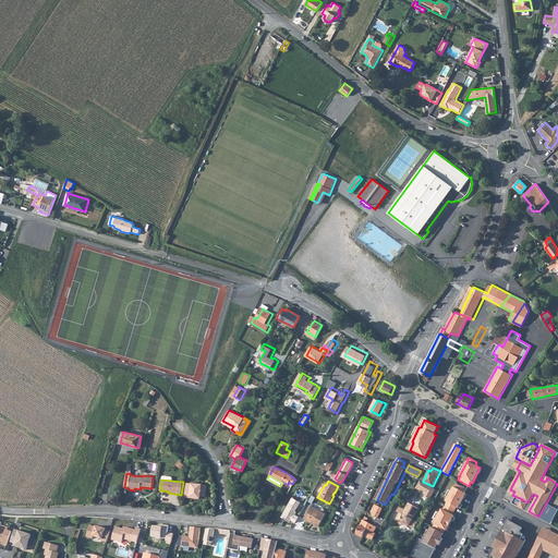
[(436,489),(421,482),(416,489),(421,492),(421,490),(426,493),(424,496),(431,499),(436,489)]
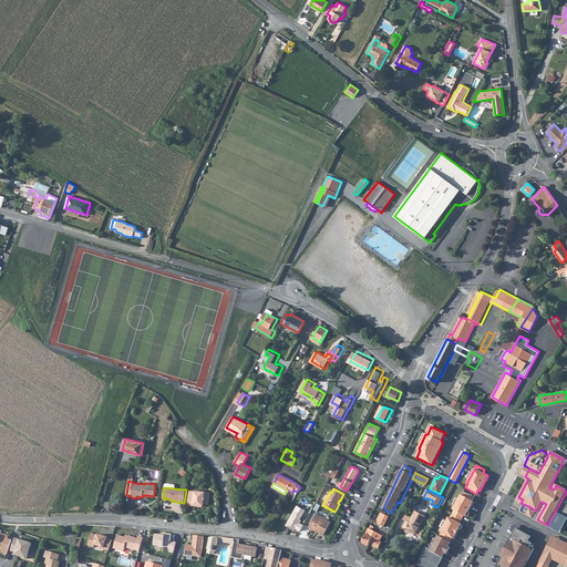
[(195,493),(189,492),(188,505),(194,505),(194,504),(203,505),(204,505),(204,504),(208,504),(209,495),(209,493),(205,492),(195,491),(195,493)]
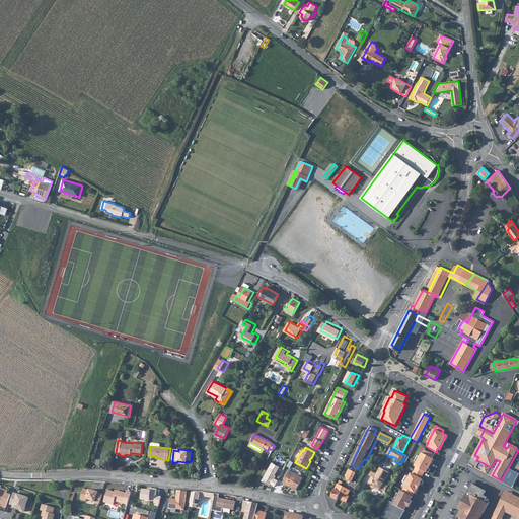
[(403,488),(401,491),(412,496),(414,493),(416,494),(418,490),(417,490),(422,479),(420,478),(424,471),(426,472),(431,463),(432,463),(434,459),(432,458),(434,455),(424,450),(422,453),(414,466),(415,467),(412,474),(411,473),(402,487),(403,488)]
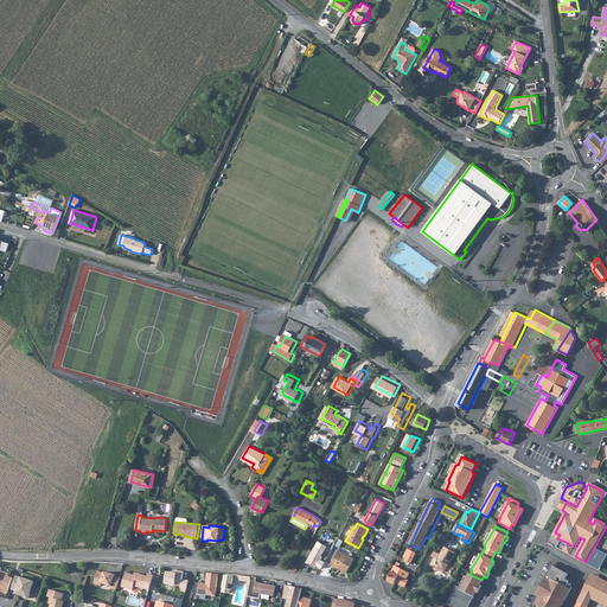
[(574,547),(568,543),(564,551),(575,556),(585,540),(580,537),(574,547)]
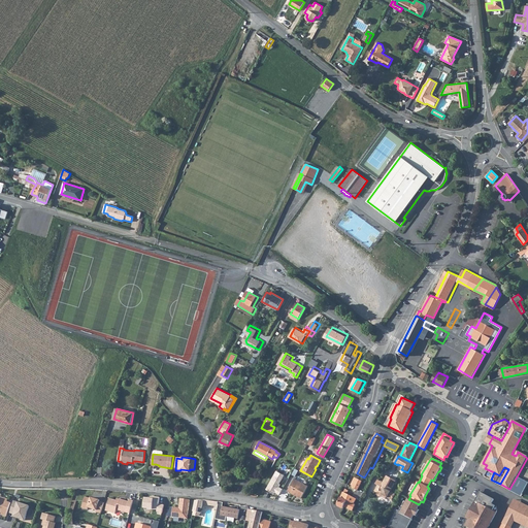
[(271,490),(279,494),(283,489),(279,487),(281,485),(279,484),(285,475),(276,470),(266,489),(270,491),(271,490)]
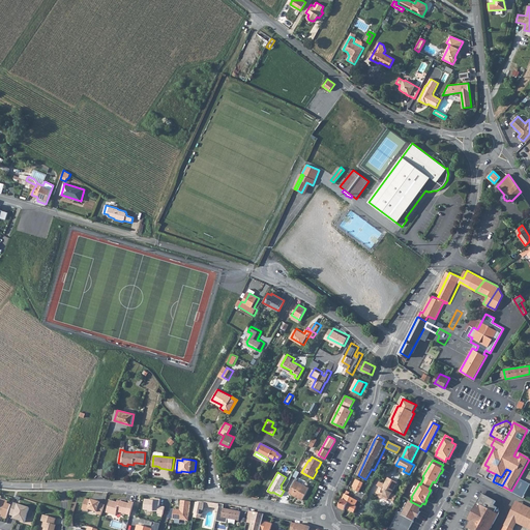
[(385,486),(383,490),(382,492),(379,490),(377,494),(380,495),(379,497),(383,499),(384,497),(394,502),(398,496),(392,494),(398,482),(388,478),(385,486)]
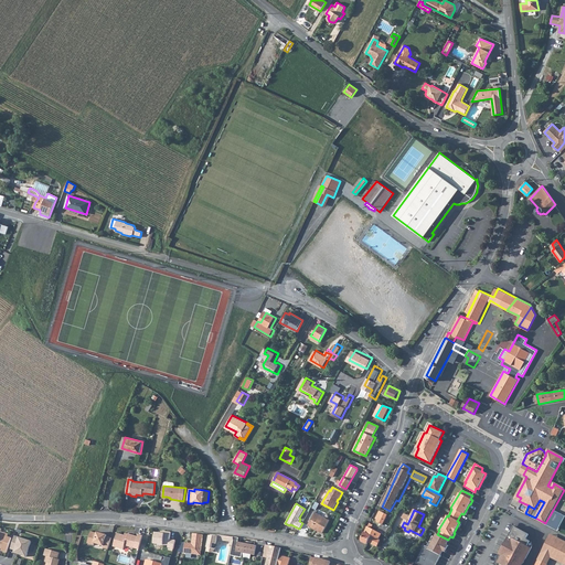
[(564,515),(553,510),(545,523),(558,531),(564,518),(564,515)]
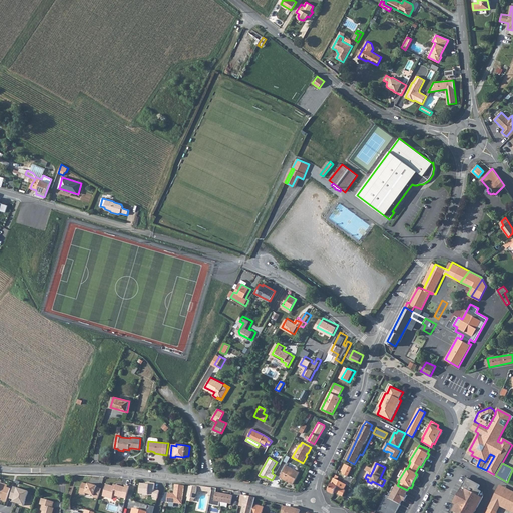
[(300,472),(286,465),(280,477),(286,480),(287,480),(288,481),(288,482),(293,484),(300,472)]
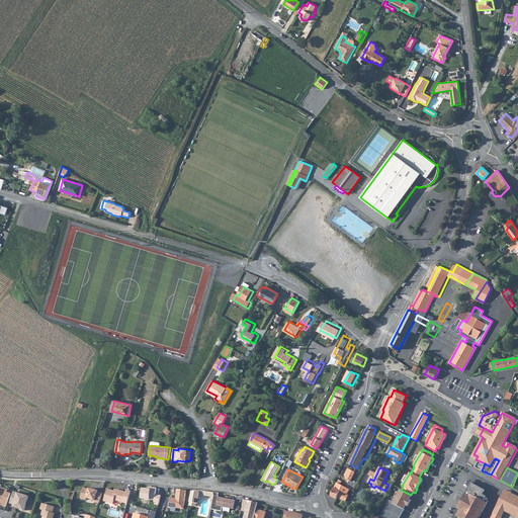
[(348,485),(355,489),(357,485),(351,482),(355,472),(351,470),(346,480),(350,482),(348,485)]
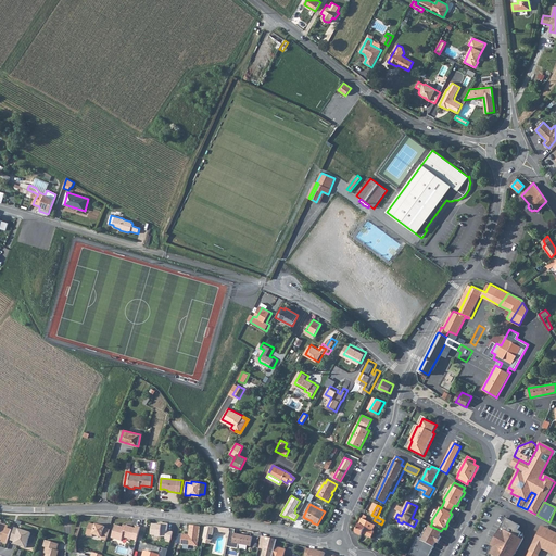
[(376,526),(371,525),(365,520),(362,518),(357,531),(357,533),(362,535),(363,534),(373,538),(376,531),(374,530),(376,526)]
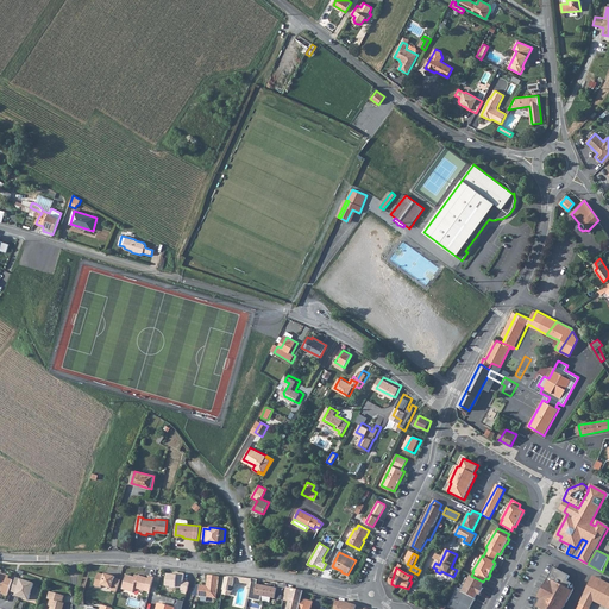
[(570,576),(554,567),(547,581),(551,583),(535,608),(563,608),(573,590),(572,584),(571,583),(567,589),(564,586),(567,581),(570,576)]
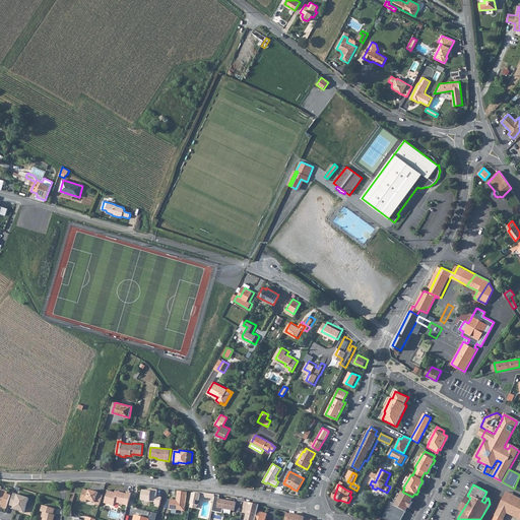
[(143,491),(142,501),(155,502),(154,504),(159,505),(161,498),(156,496),(157,490),(148,489),(148,491),(143,491)]
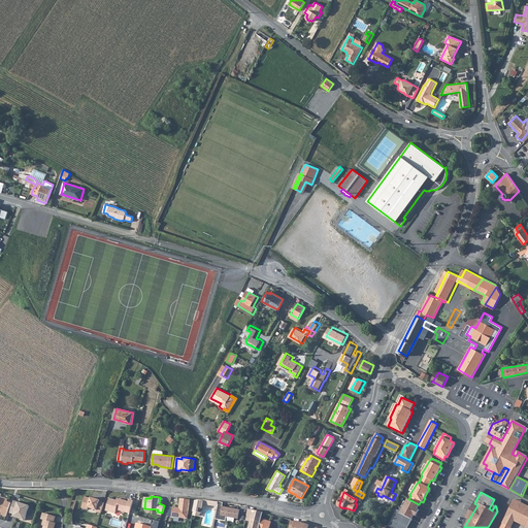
[(10,499),(1,497),(0,499),(0,512),(2,513),(2,515),(6,516),(10,502),(9,502),(10,499)]
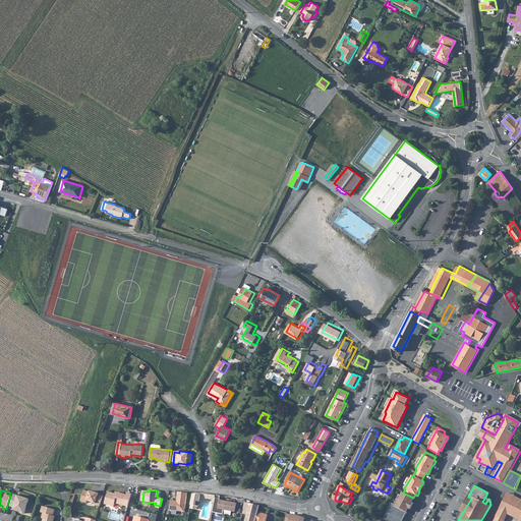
[(95,506),(100,507),(103,496),(99,495),(99,494),(93,491),(93,493),(83,490),(80,501),(87,503),(88,501),(96,504),(95,506)]
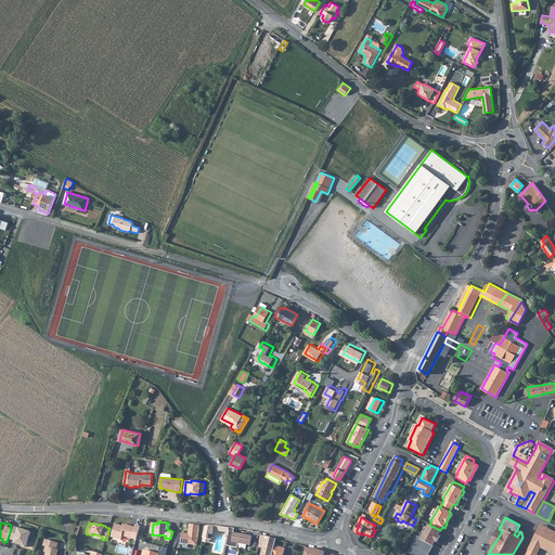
[(123,536),(137,540),(140,526),(136,525),(136,527),(126,525),(125,527),(115,524),(112,537),(121,540),(123,536)]
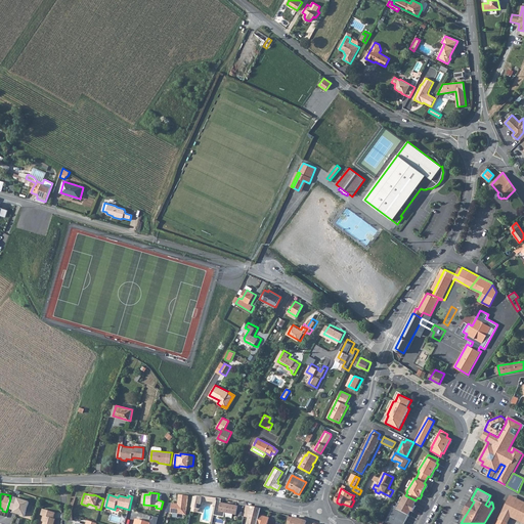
[(186,515),(188,496),(179,494),(178,505),(172,504),(171,513),(186,515)]
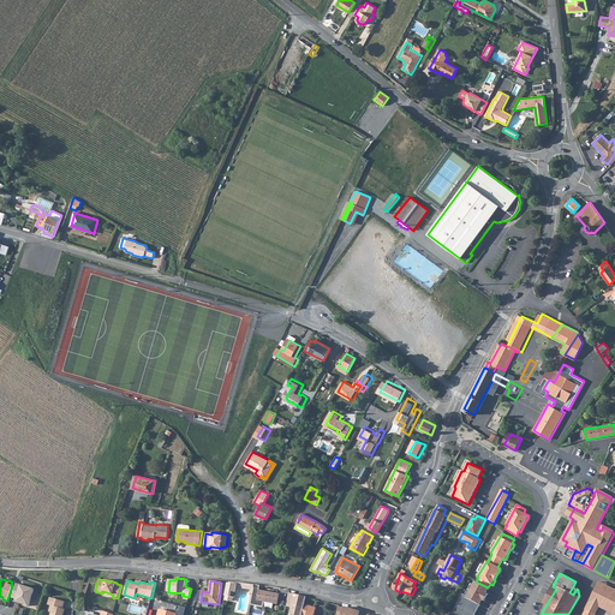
[(475,581),(466,597),(479,604),(482,599),(483,599),(482,597),(484,593),(485,593),(487,592),(489,589),(488,587),(476,581),(475,581)]
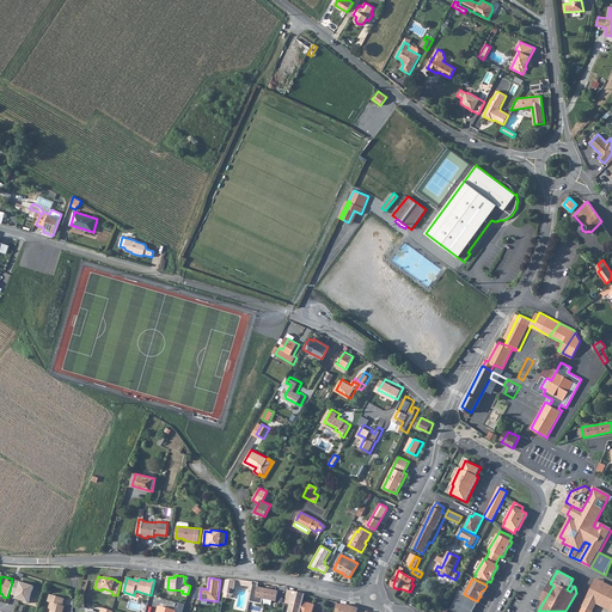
[(595,579),(591,588),(601,594),(605,585),(597,580),(595,579)]
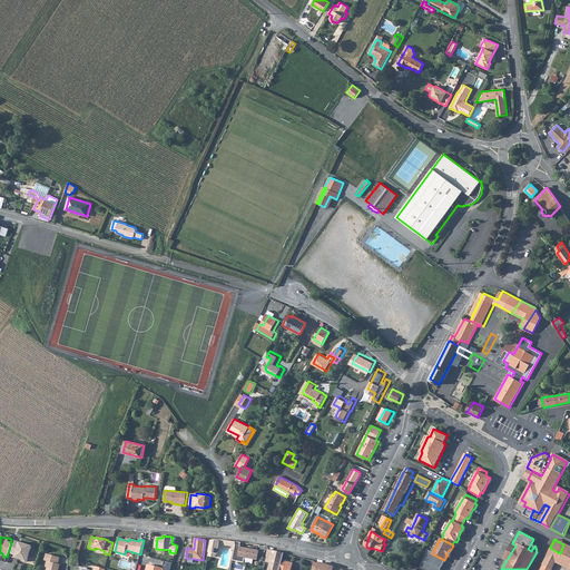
[(219,541),(212,540),(208,557),(216,558),(216,553),(217,554),(219,544),(235,547),(236,542),(220,540),(219,541)]
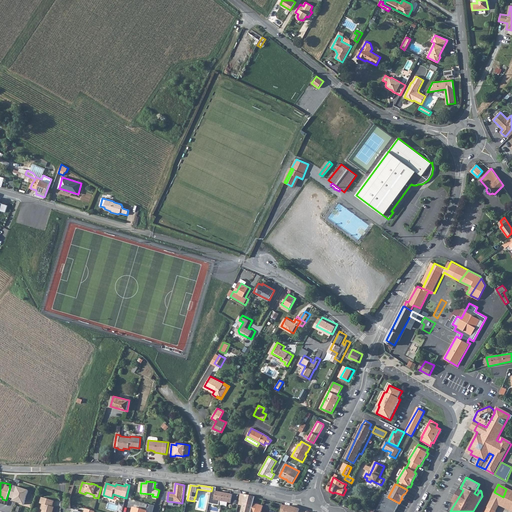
[(14,486),(10,497),(14,499),(15,498),(17,499),(16,502),(24,504),(29,491),(14,486)]
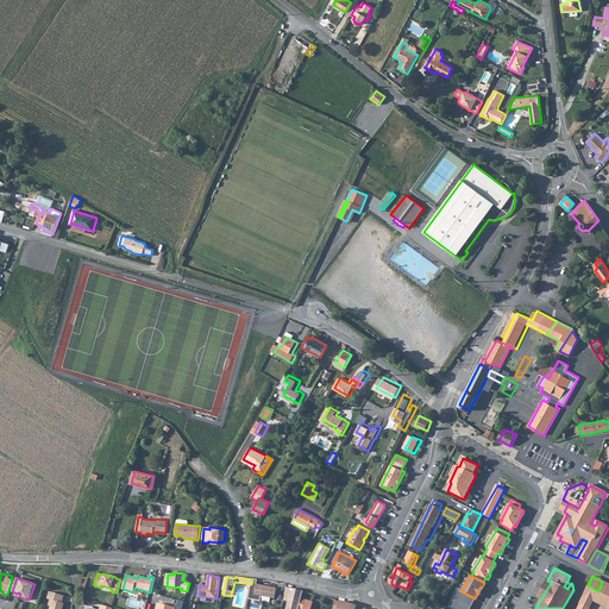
[(251,584),(249,598),(261,601),(262,596),(275,598),(276,588),(257,584),(258,579),(252,579),(251,584)]
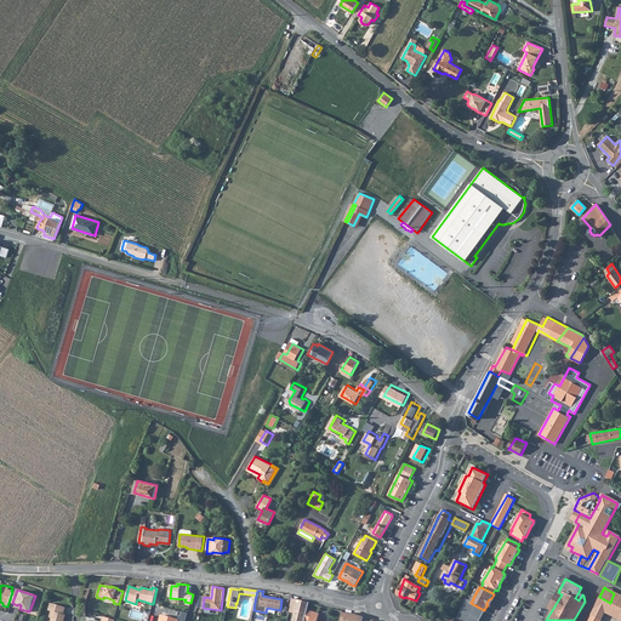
[(546,620),(562,594),(558,592),(542,620),(546,620)]
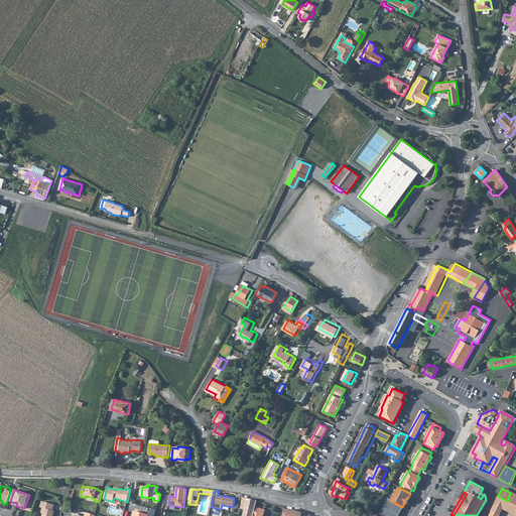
[(498,496),(488,515),(499,515),(500,515),(498,515),(502,508),(515,515),(515,496),(510,493),(507,501),(498,496)]
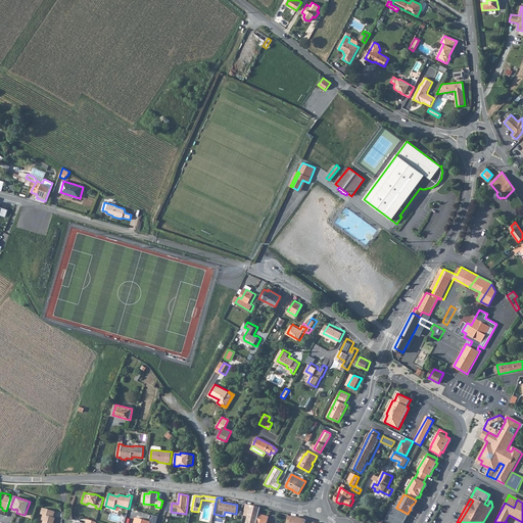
[(256,522),(258,515),(260,508),(246,504),(244,510),(245,510),(244,516),(247,517),(245,522),(256,522)]
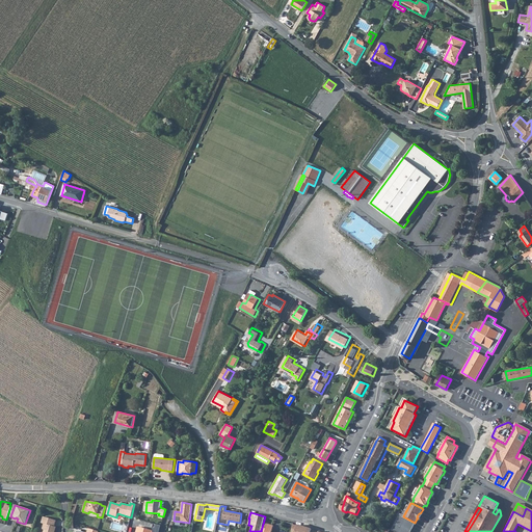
[(399,515),(391,530),(395,531),(410,531),(416,524),(415,523),(403,516),(399,515)]
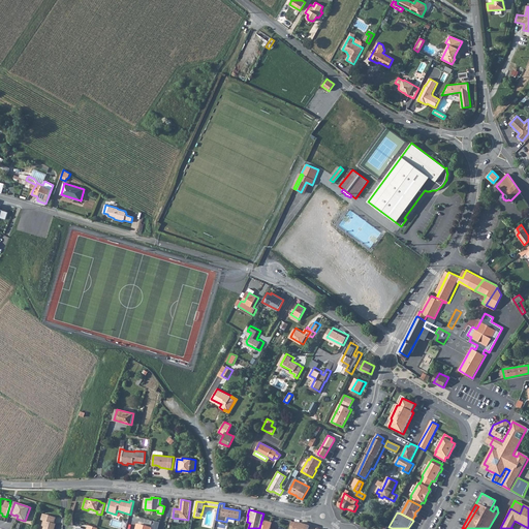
[(41,520),(44,521),(42,527),(44,527),(43,528),(53,528),(55,524),(54,524),(56,518),(43,514),(41,520)]
